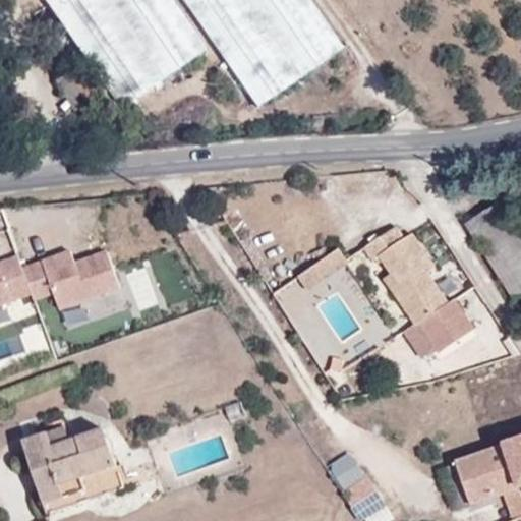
[(205,49),(170,0),(44,0),(120,109),(205,49)]
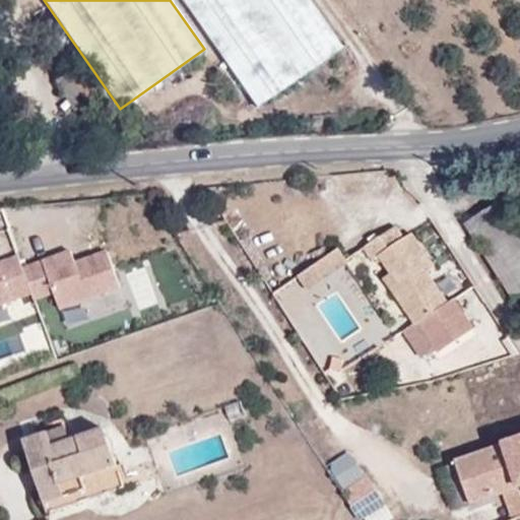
[(341,48),(308,0),(182,0),(256,107),(341,48)]
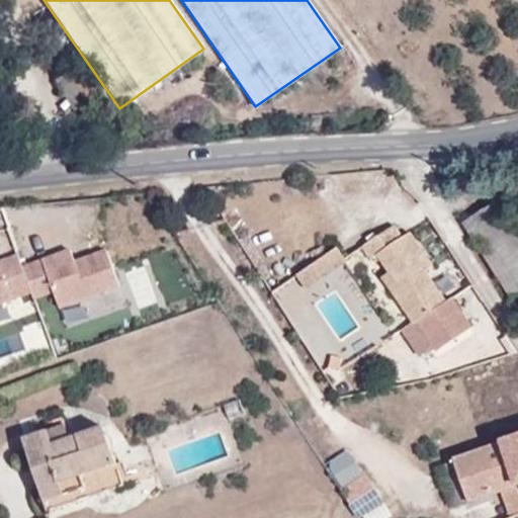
[(517,291),(517,237),(495,201),(461,223),(511,296),(517,291)]
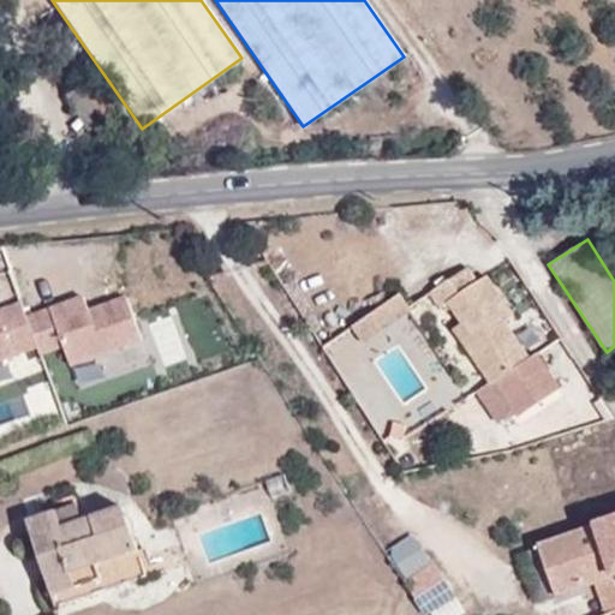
[(495,378),(515,411),(519,416),(559,388),(535,353),(529,357),(505,322),(514,316),(487,275),(478,282),(467,268),(429,294),(439,309),(446,304),(460,324),(475,345),(465,351),(483,376),(488,383),(495,378)]
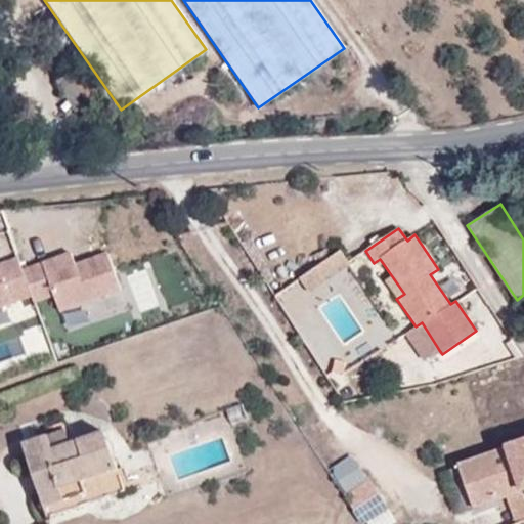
[(320,238),(289,260),(300,277),(332,256),(320,238)]
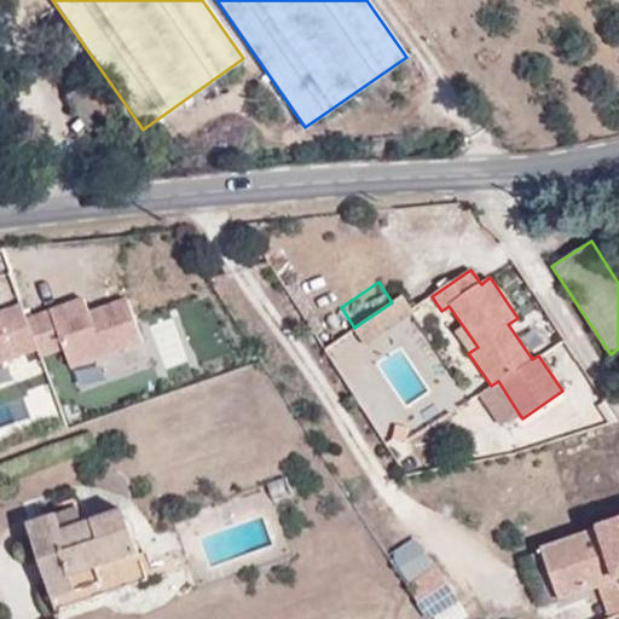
[(392,302),(354,328),(368,347),(415,316),(403,296),(392,302)]
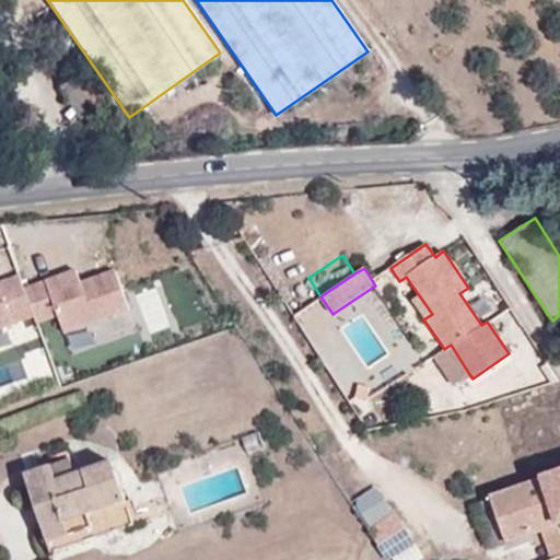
[(0,329),(33,318),(35,325),(57,317),(63,335),(128,312),(115,273),(80,287),(78,278),(66,282),(65,277),(23,292),(19,279),(0,286),(0,329)]
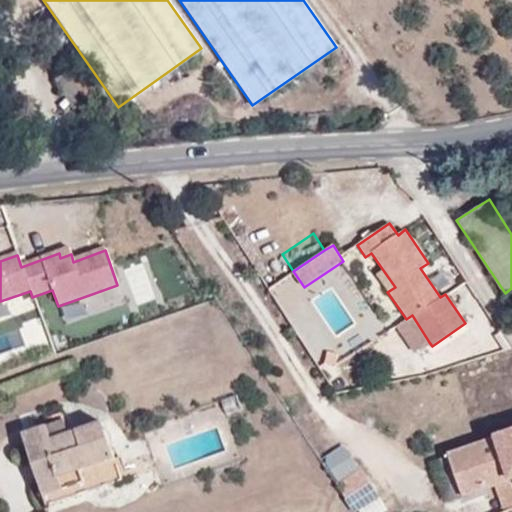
[(60,258),(71,254),(69,250),(59,253),(60,258)]
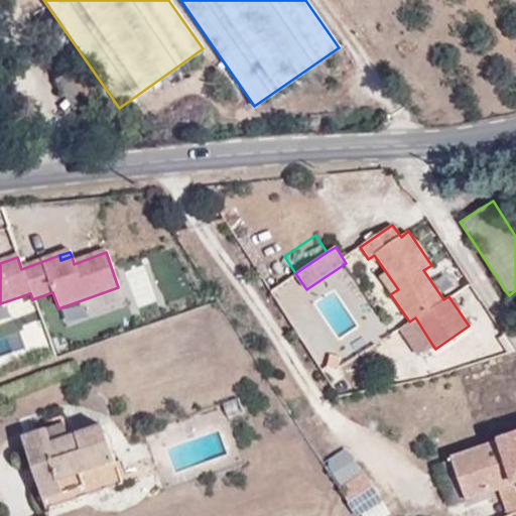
[(398,289),(386,272),(379,278),(390,294),(398,289)]
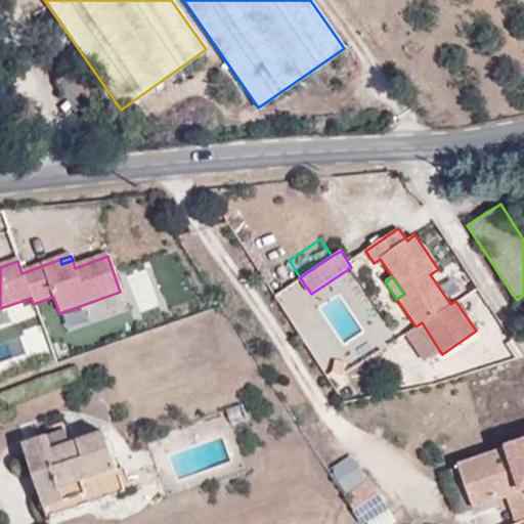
[(400,329),(411,320),(396,299),(386,307),(400,329)]
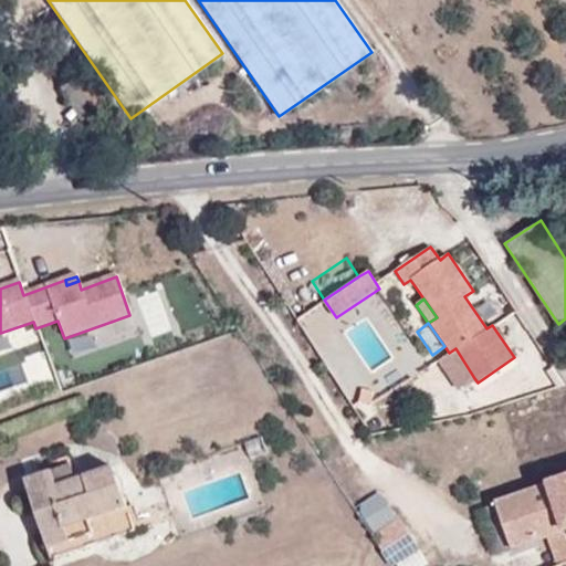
[(461,387),(474,378),(456,348),(449,353),(441,358),(461,387)]
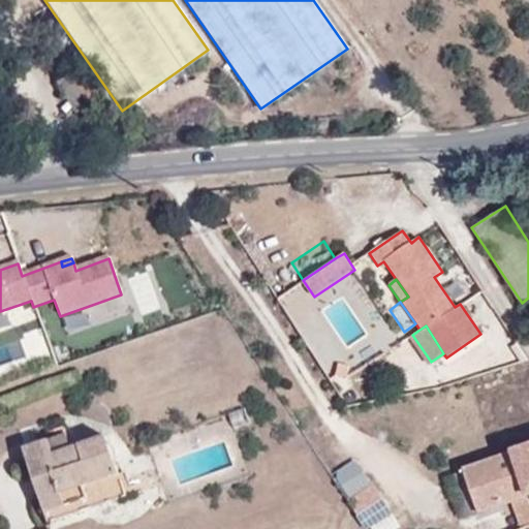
[(348,366),(338,364),(335,375),(347,377),(348,366)]
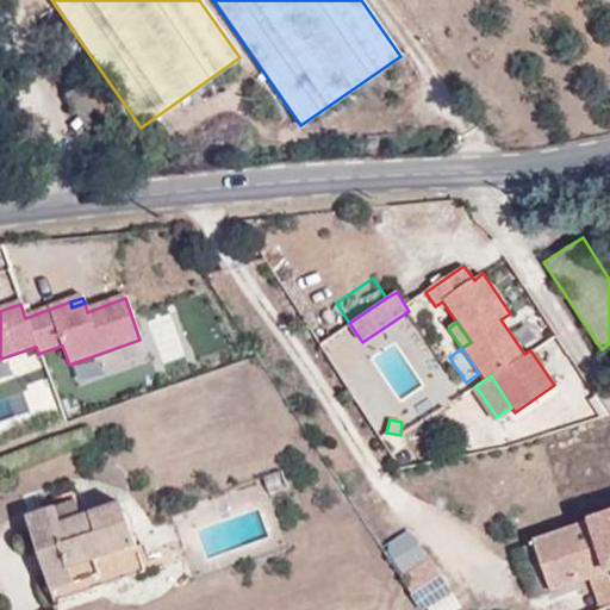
[(281,471),(263,477),(269,495),(287,486),(281,471)]
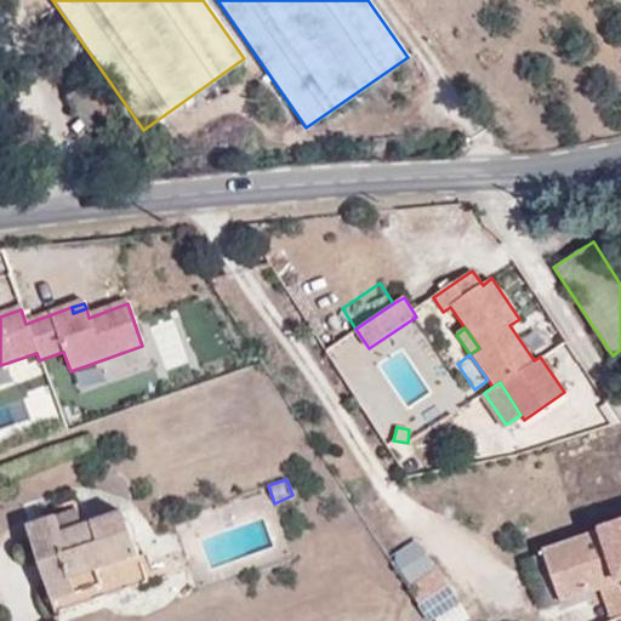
[(79,510),(30,525),(57,611),(147,582),(124,512),(83,525),(79,510)]
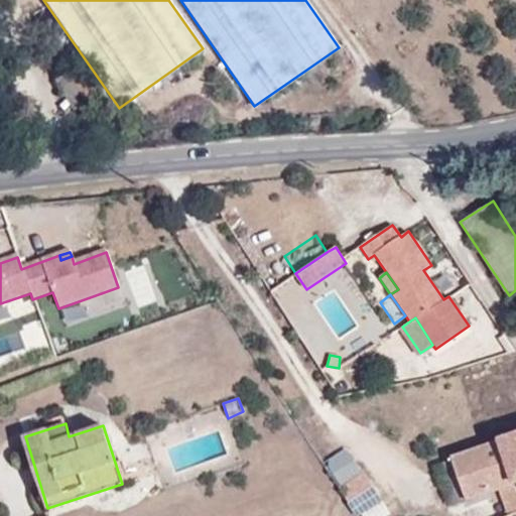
[(449,438),(456,454),(475,447),(471,432),(449,438)]
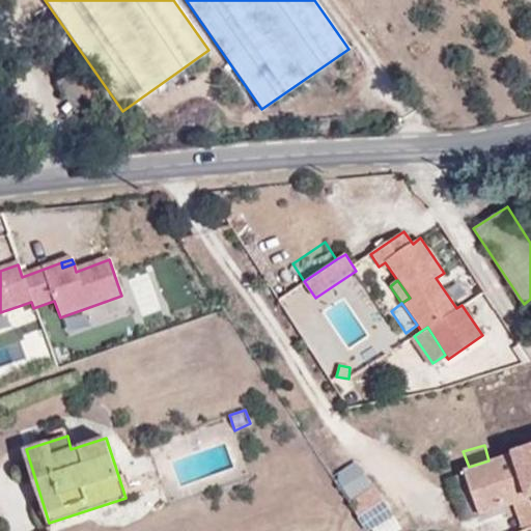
[(530,445),(488,460),(495,483),(521,475),(528,498),(530,497),(530,445)]
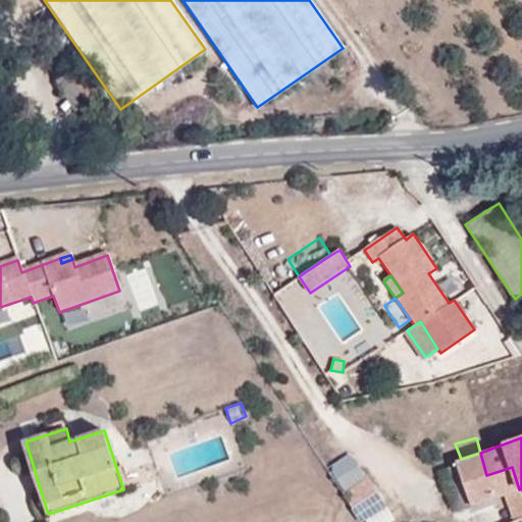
[(504,496),(513,521),(514,521),(521,518),(521,500),(519,489),(512,467),(486,475),(480,453),(461,459),(461,461),(475,504),(504,496)]
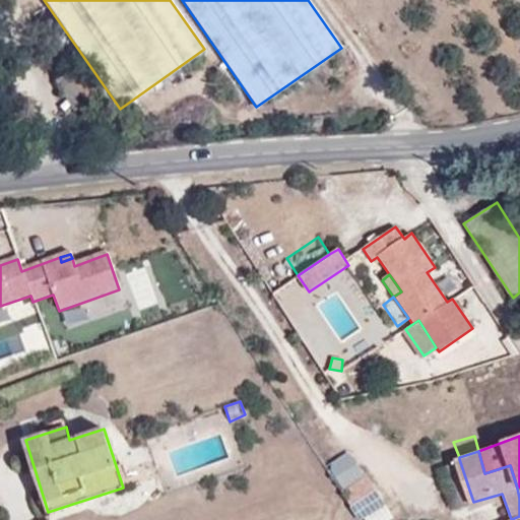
[(440,466),(453,509),(473,502),(459,459),(440,466)]
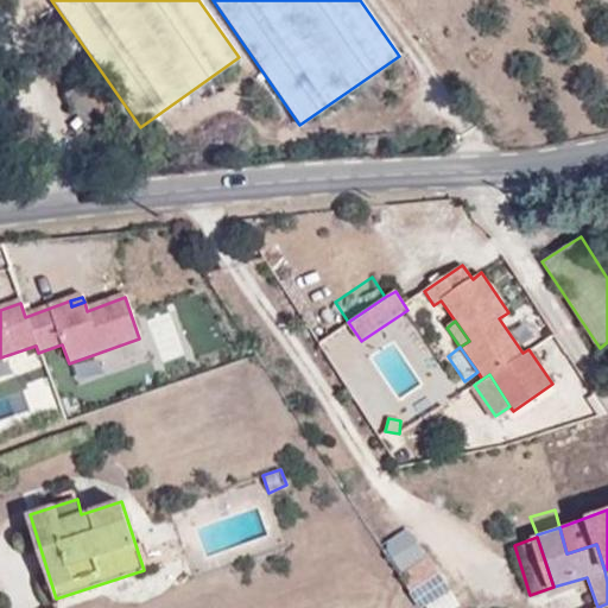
[(426,559),(399,577),(419,607),(447,590),(426,559)]
